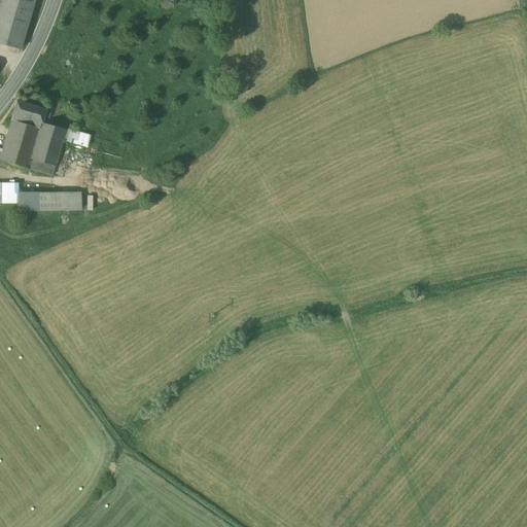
[(0,0),(0,43),(20,49),(33,0),(0,0)]
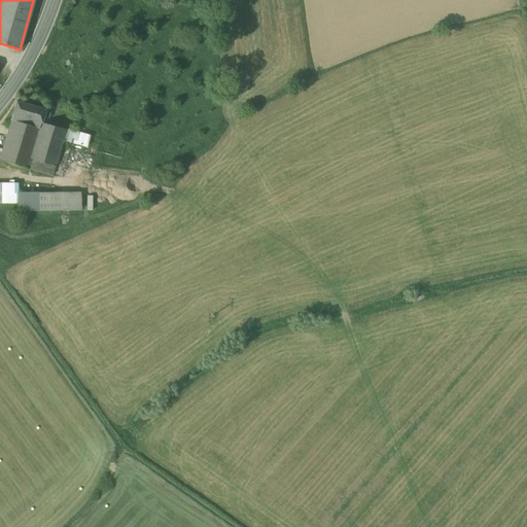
[(46,110),(16,101),(12,114),(13,115),(42,124),(46,110)]
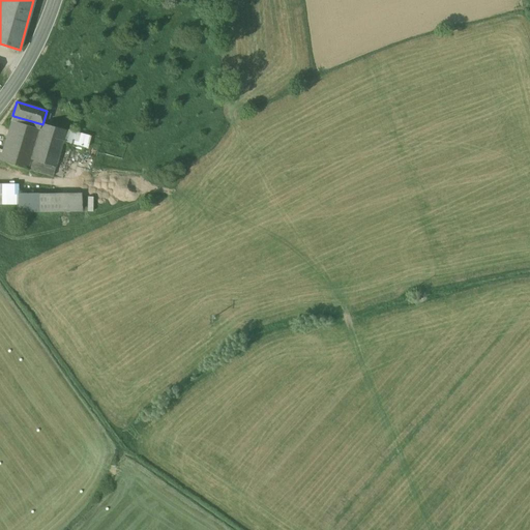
[(42,124),(13,116),(3,150),(2,152),(56,167),(63,141),(66,130),(42,124)]
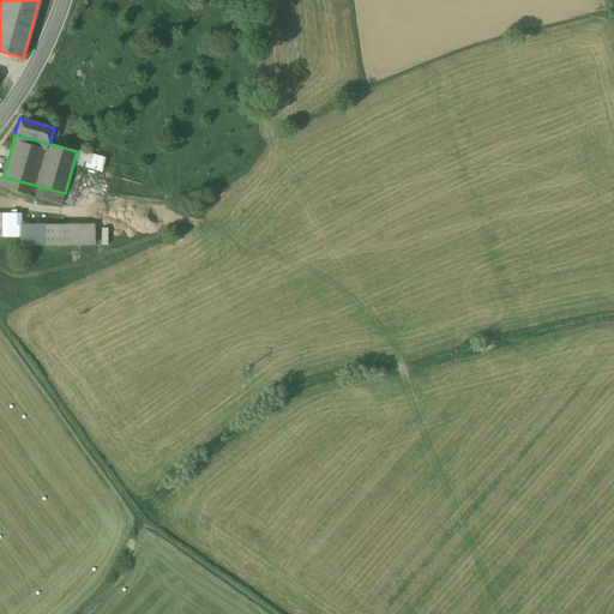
[(104,160),(77,151),(73,163),(101,172),(104,160)]
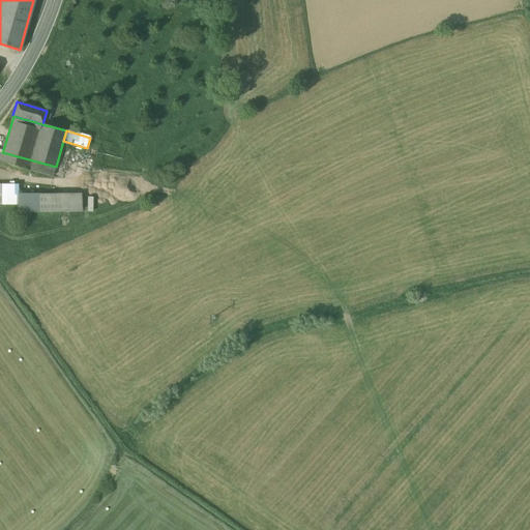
[(56,167),(2,152),(0,158),(0,160),(27,170),(53,177),(56,167)]
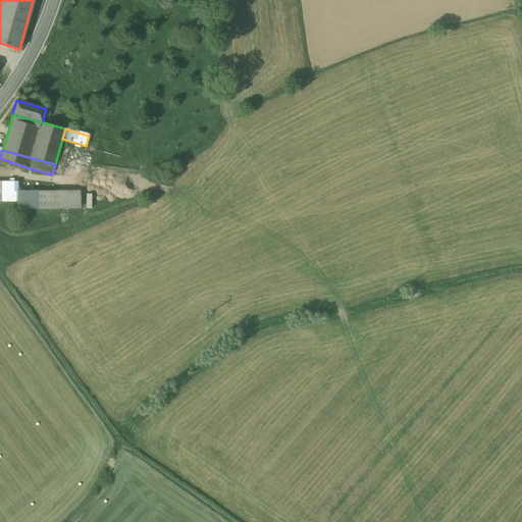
[(90,175),(110,176),(111,167),(90,165),(90,175)]
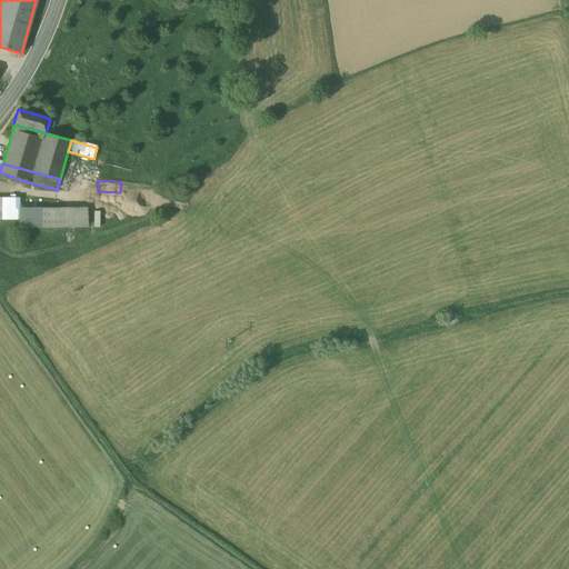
[(19,200),(0,200),(0,217),(19,217),(19,210),(19,200)]
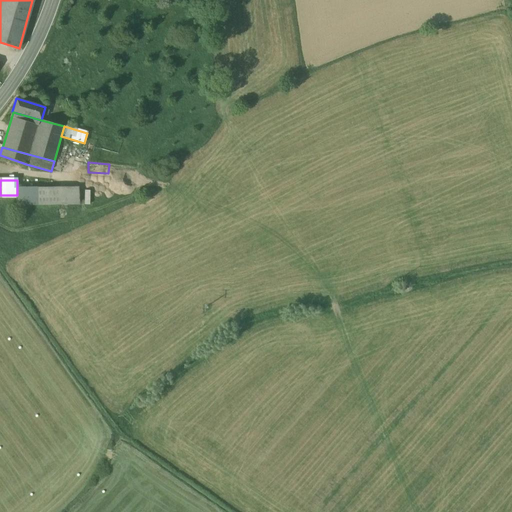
[(17,204),(38,204),(38,189),(17,189),(17,195),(17,204)]
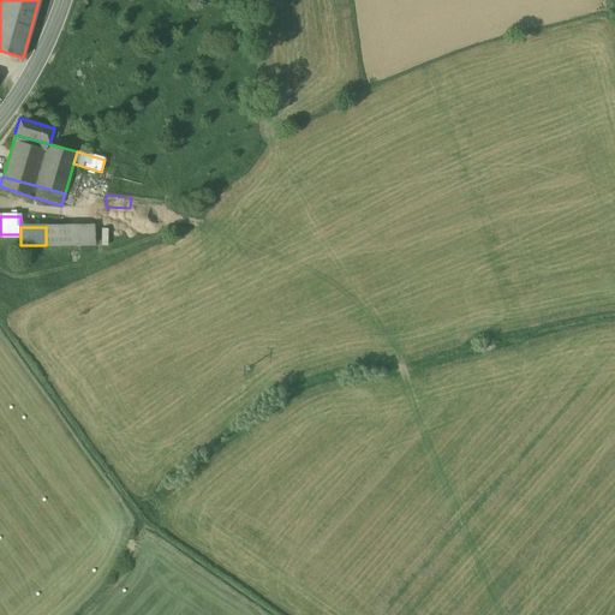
[(71,244),(70,227),(46,227),(46,245),(71,244)]
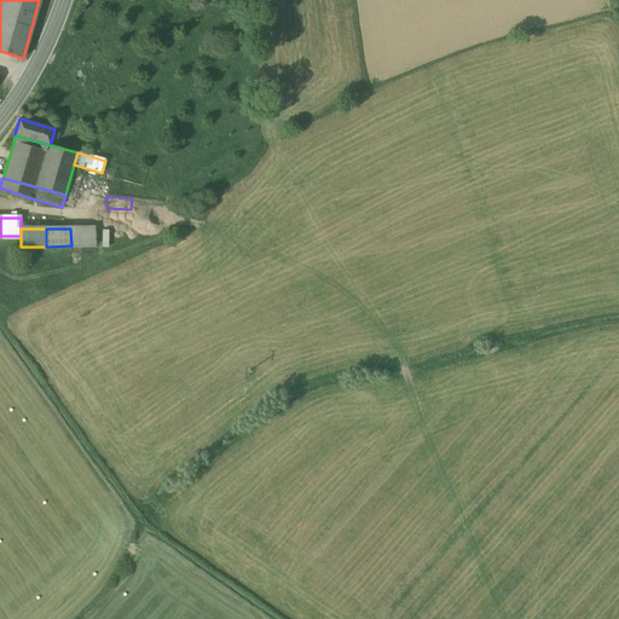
All buildings are outlined.
